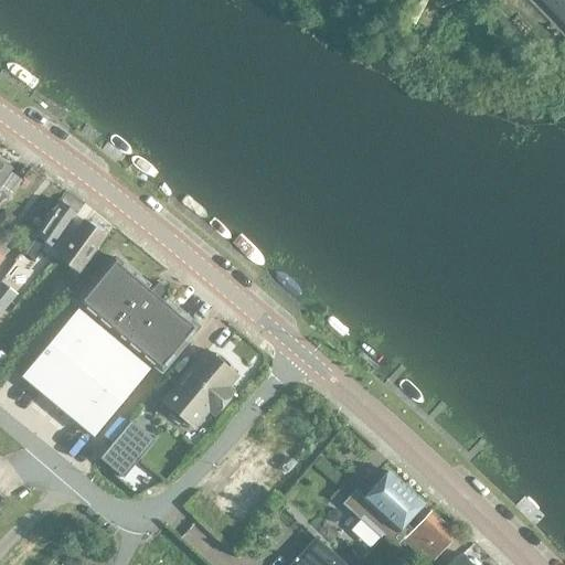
[(407,20),(419,0),(403,0),(395,13),(407,20)]
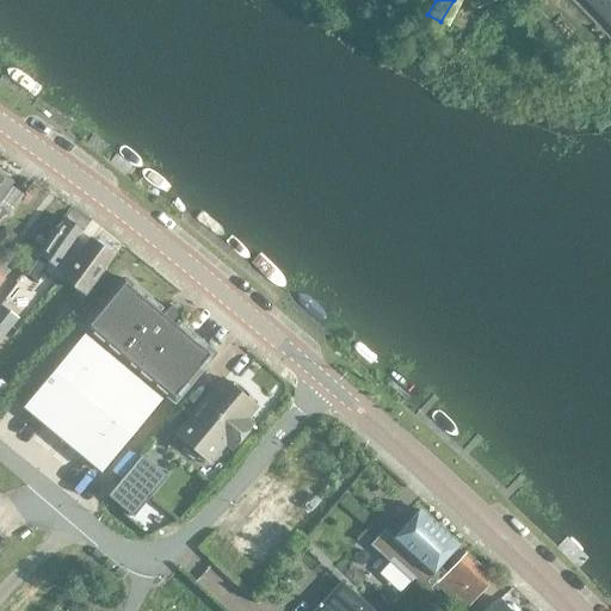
[(610,0),(581,0),(610,29),(610,0)]
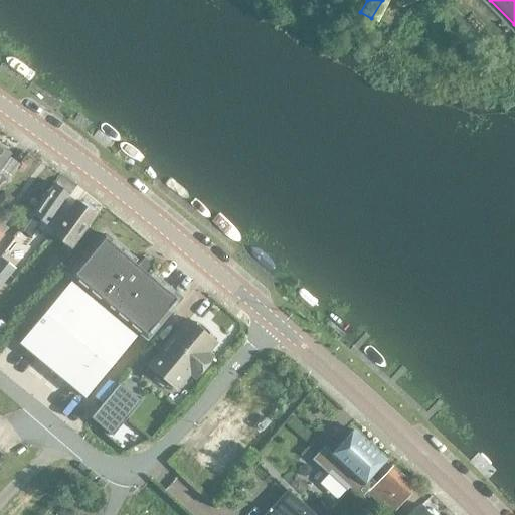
[(0,169),(10,155),(0,147),(0,190),(7,180),(0,175),(0,169)]
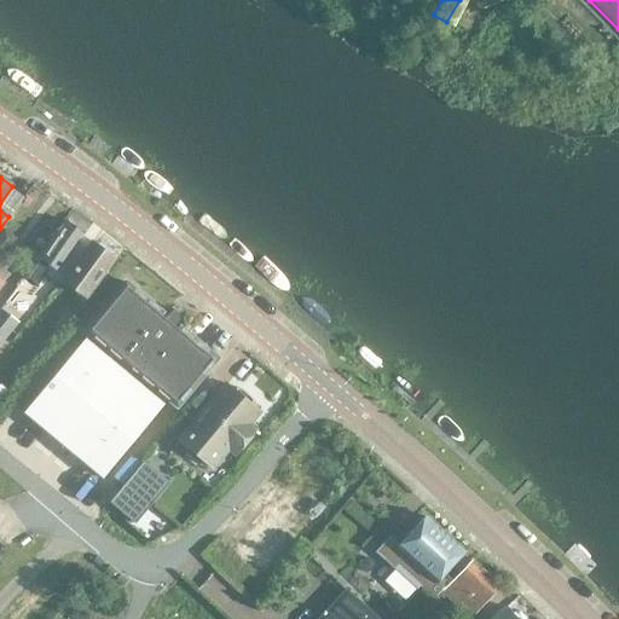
[(67,221),(40,260),(28,278),(39,285),(51,268),(58,273),(85,235),(67,221)]
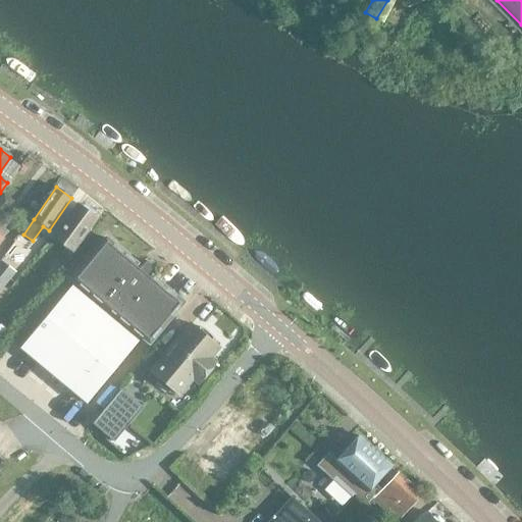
[(79,205),(54,239),(71,252),(96,218),(79,205)]
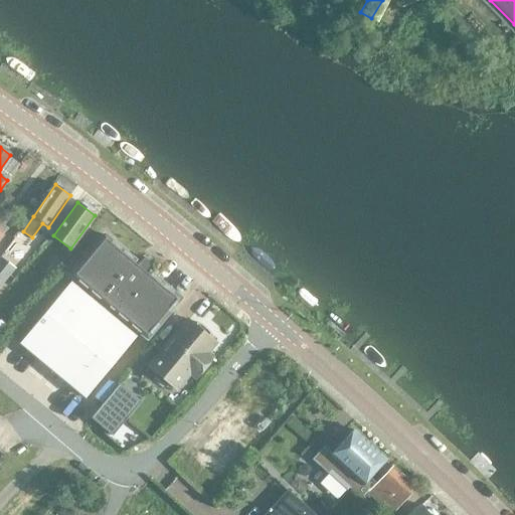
[(136,261),(128,254),(105,234),(70,277),(147,340),(181,298),(149,272),(148,275),(144,272),(151,264),(144,258),(137,266),(134,264),(136,261)]
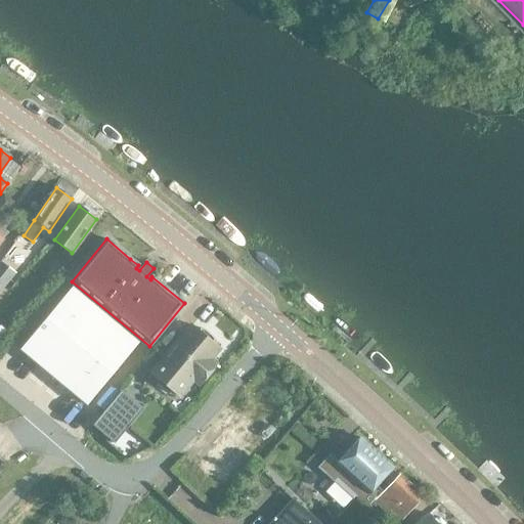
[(0,285),(11,271),(0,262),(0,285)]
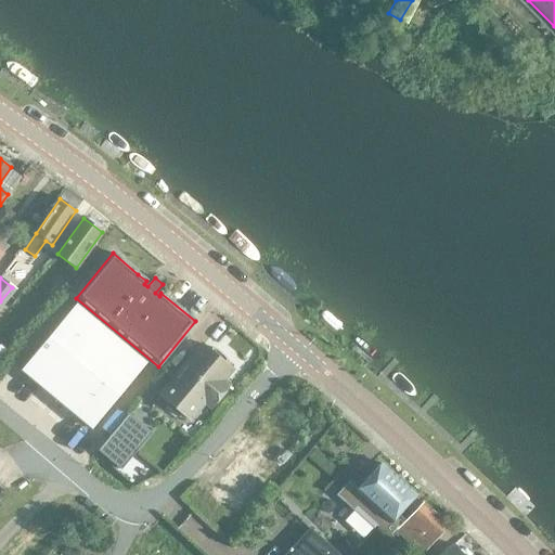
[(92,429),(138,374),(147,362),(77,304),(22,371),(92,429)]
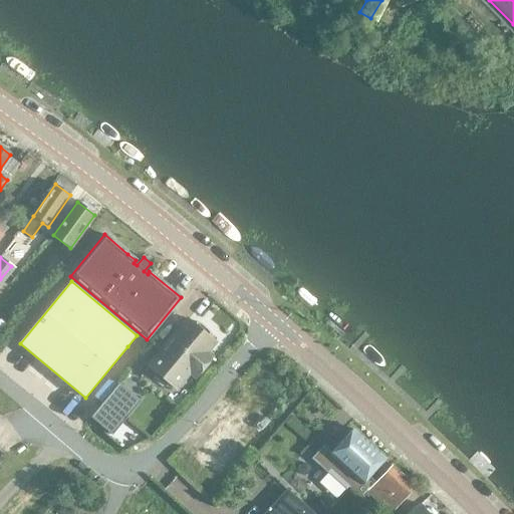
[(0,335),(7,327),(3,324),(5,321),(0,316),(0,314),(1,314),(0,312),(13,297),(6,291),(0,298),(0,335)]
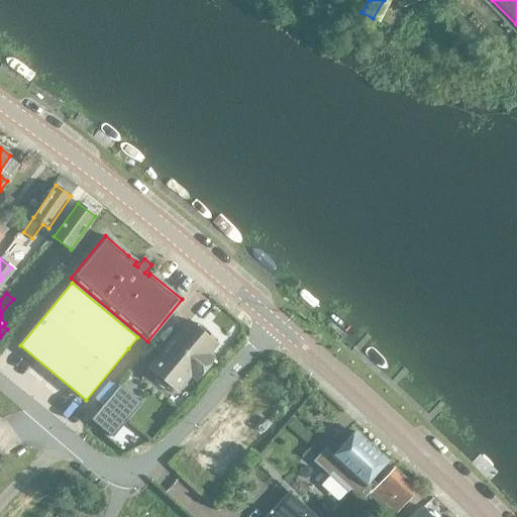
[(198,324),(196,326),(190,321),(157,362),(183,384),(192,373),(198,378),(210,363),(204,357),(216,343),(210,338),(212,336),(213,335),(209,330),(206,328),(203,325),(198,323),(198,324)]
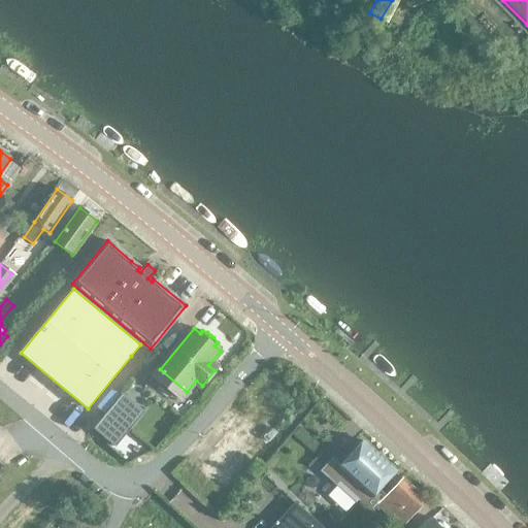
[(136,406),(122,395),(95,427),(94,429),(97,431),(116,447),(127,433),(120,427),(136,406)]
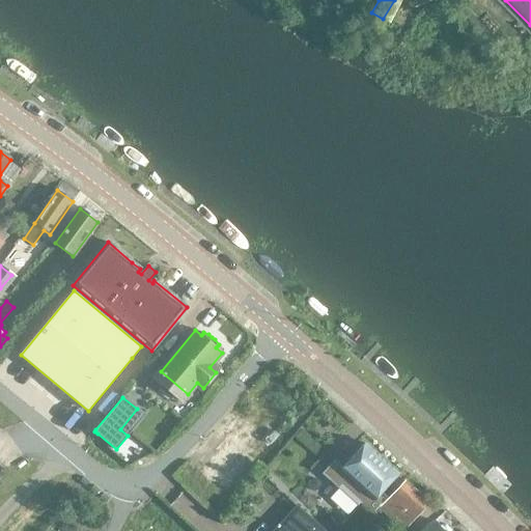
[(365,443),(333,479),(328,484),(362,515),(363,514),(368,519),(388,497),(383,493),(399,474),(365,443)]
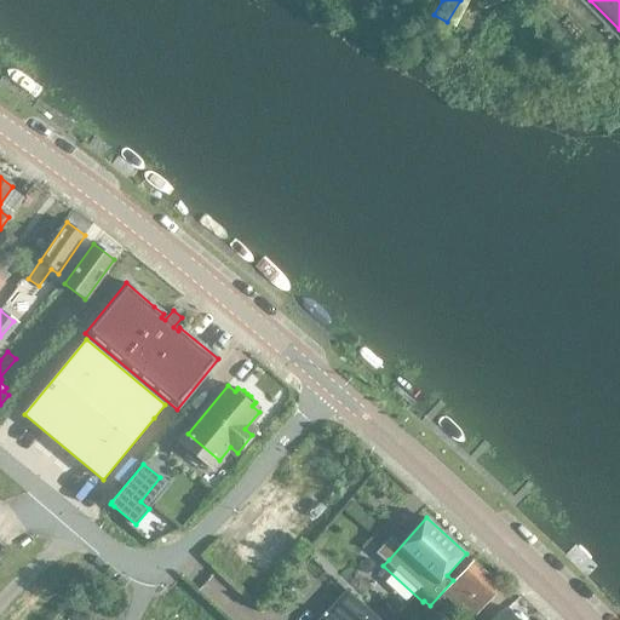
[(474,560),(453,581),(453,580),(430,606),(431,607),(442,593),(472,619),(503,586),(474,560)]
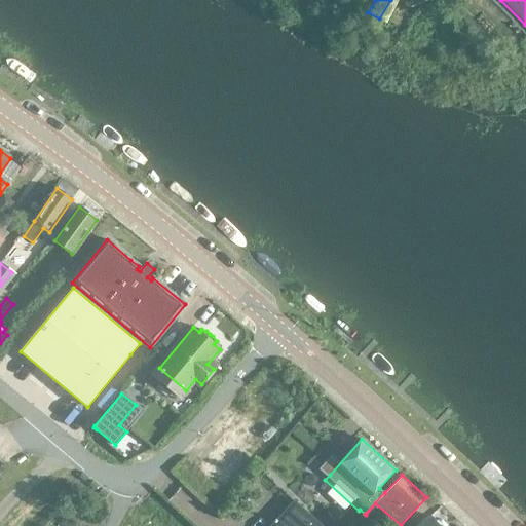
[(328,525),(298,497),(271,525),(328,525)]
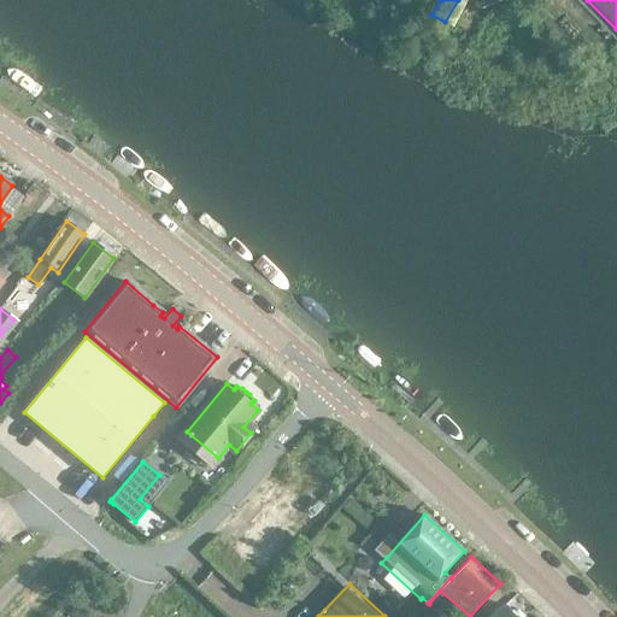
[(513,616),(504,606),(492,616),(513,616)]
